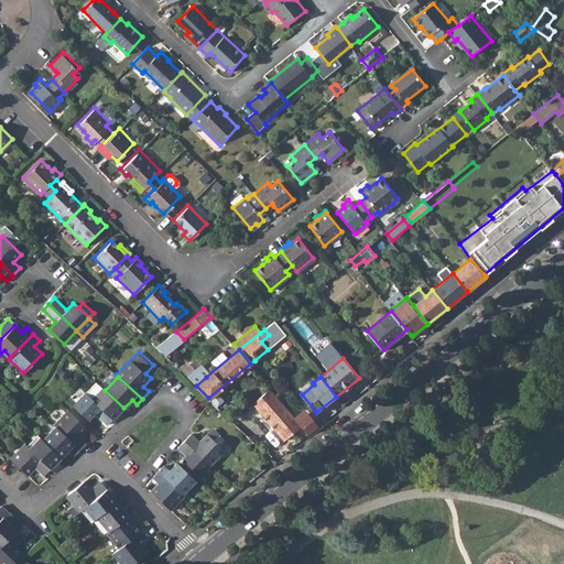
[(93,398),(114,419),(123,408),(105,390),(102,388),(97,382),(86,392),(93,398)]
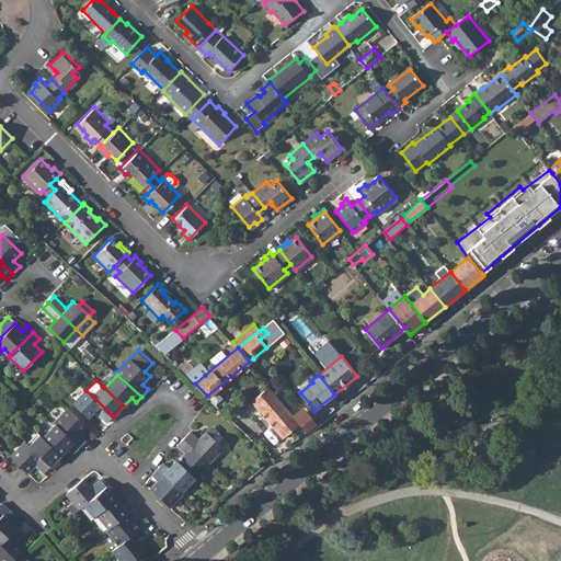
[(296,418),(268,386),(252,400),(283,437),(300,423),(296,418)]
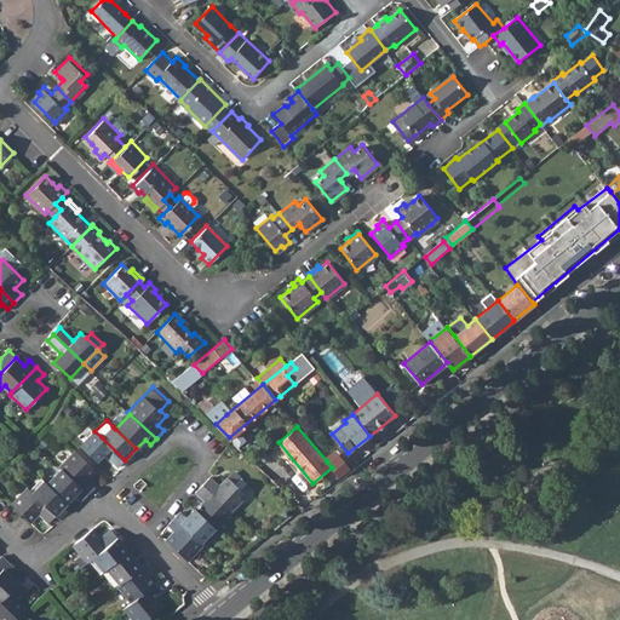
[(107,453),(120,465),(125,460),(102,437),(95,431),(81,445),(98,460),(107,453)]
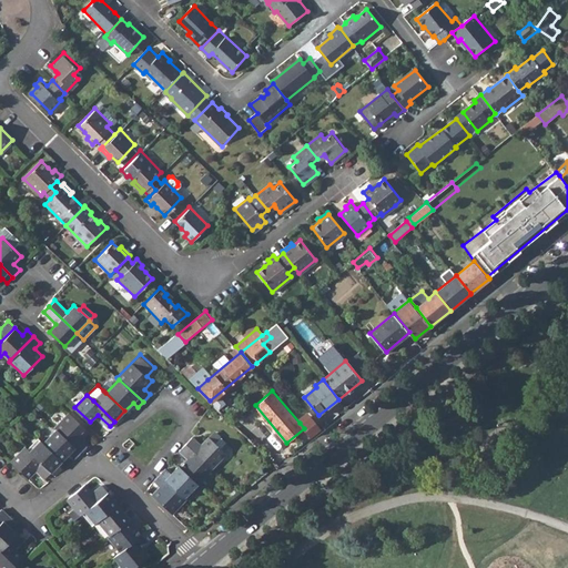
[(57,429),(81,453),(88,445),(80,438),(88,430),(70,413),(54,427),(57,429)]
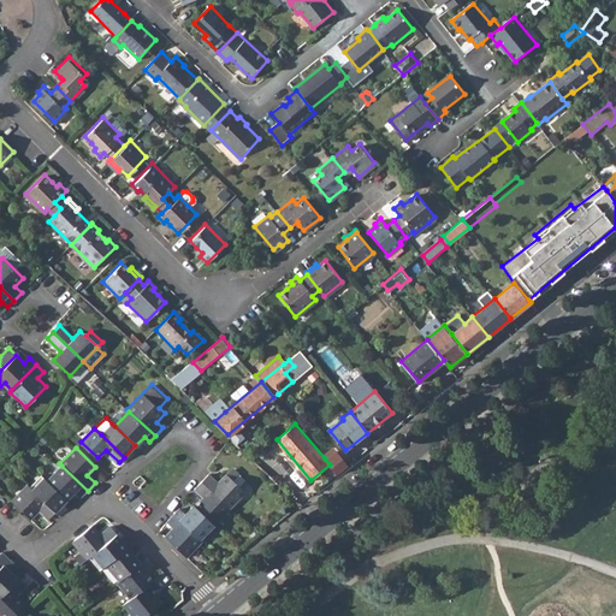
[(330,465),(338,474),(348,467),(335,450),(325,458),(330,465)]
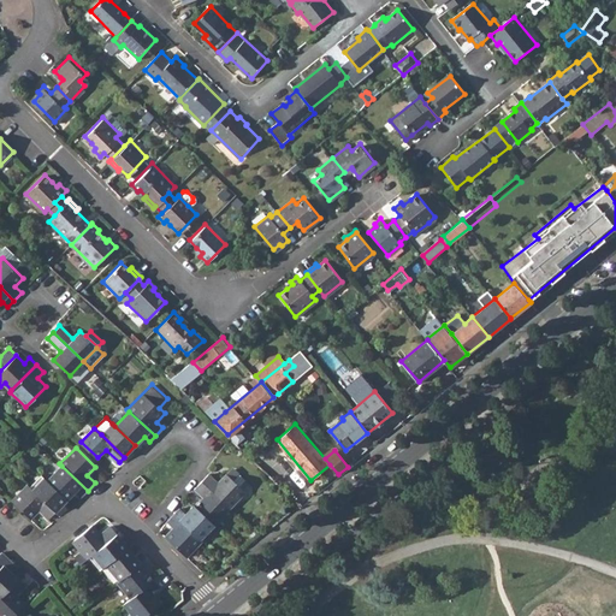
[(61,466),(47,481),(67,501),(76,492),(81,497),(88,491),(61,466)]
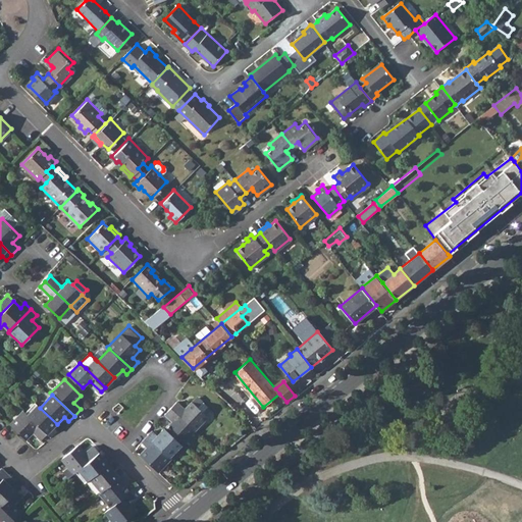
[(170,407),(195,430),(208,416),(203,411),(208,405),(200,397),(194,402),(192,401),(185,408),(176,401),(170,407)]
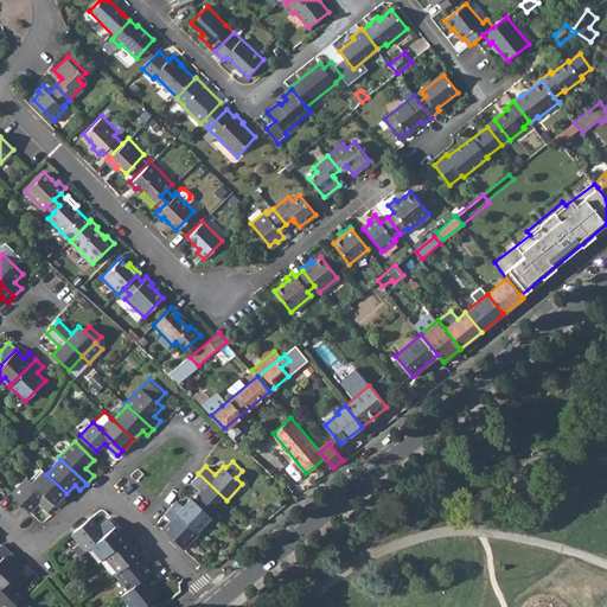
[(44,471),(33,483),(56,504),(66,493),(46,474),(44,471)]
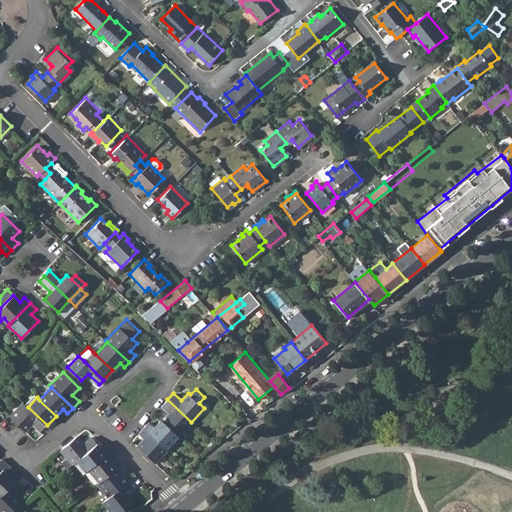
[(162,420),(178,435),(191,422),(167,399),(161,405),(169,413),(162,420)]
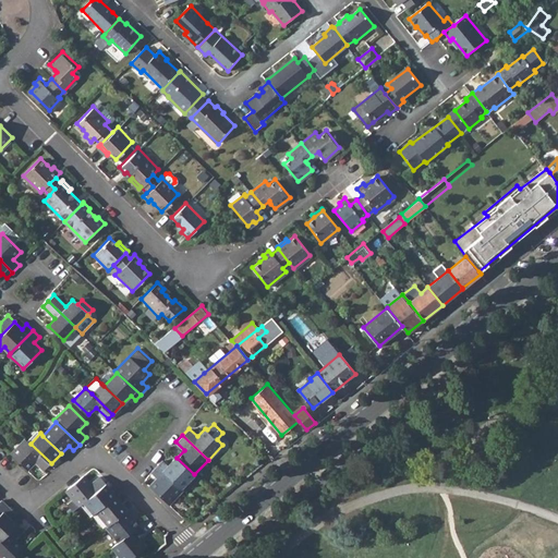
[(12,453),(28,471),(37,462),(46,470),(51,463),(31,444),(26,439),(12,453)]
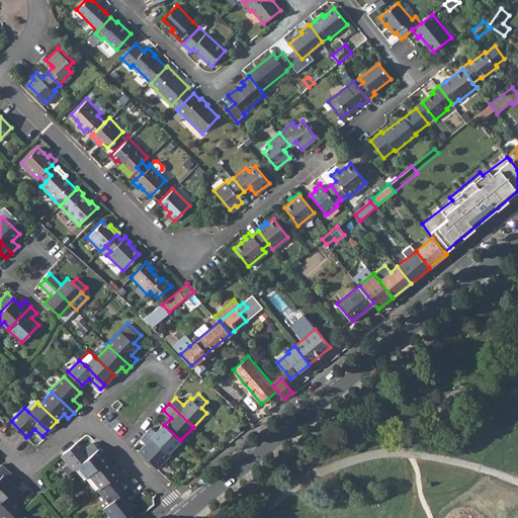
[(146,432),(168,452),(180,440),(164,425),(163,424),(156,431),(151,426),(146,432)]
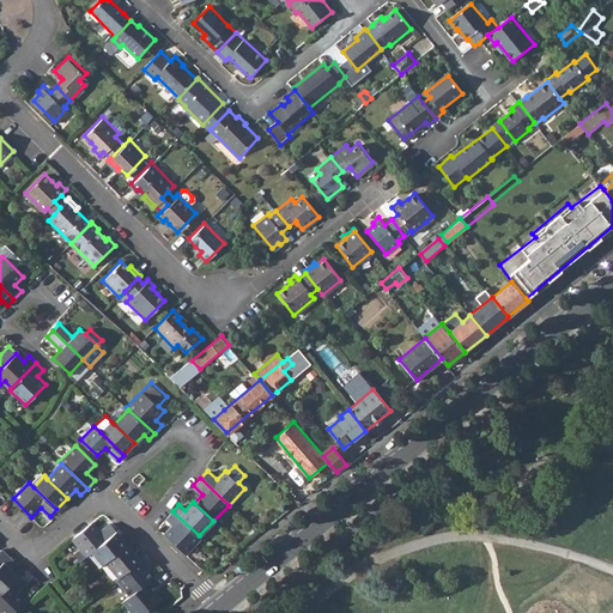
[(165,534),(186,553),(201,538),(199,535),(173,511),(167,517),(174,525),(165,534)]
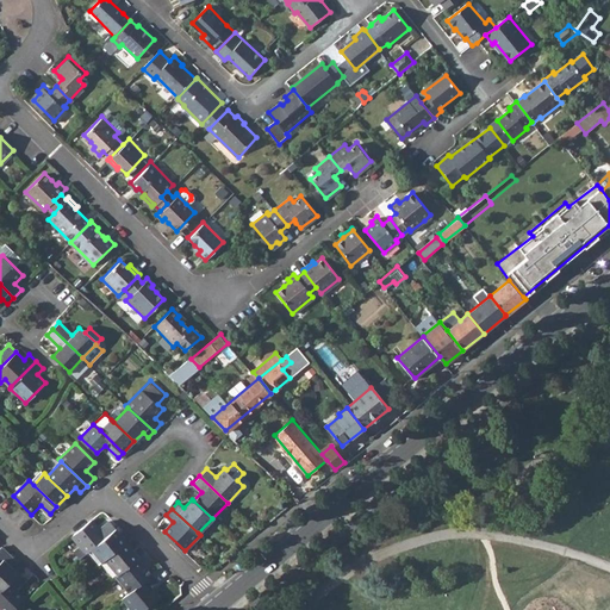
[(92,520),(73,535),(80,545),(74,549),(80,556),(92,547),(116,528),(110,521),(100,529),(92,520)]
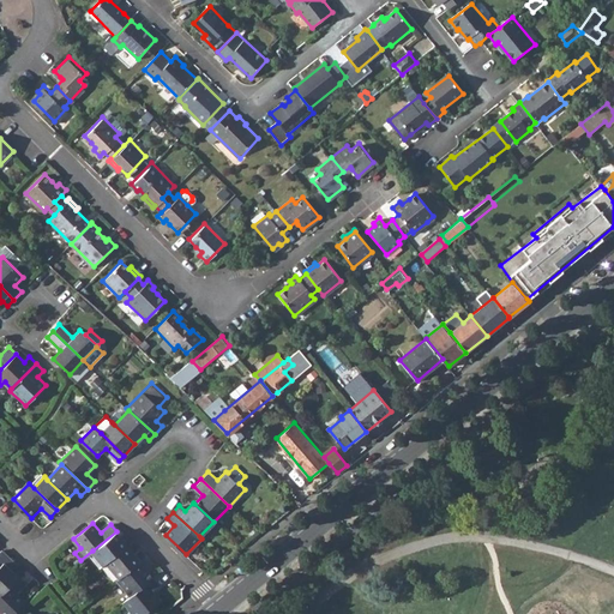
[(116,531),(92,551),(102,564),(106,561),(127,543),(116,531)]
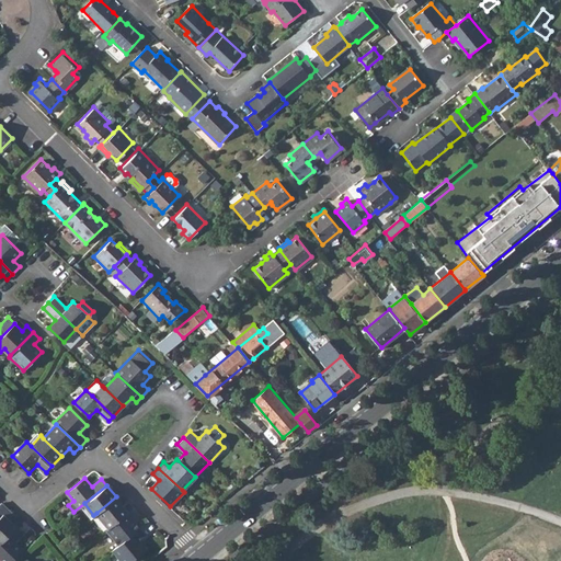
[(96,513),(109,527),(133,506),(128,501),(123,505),(116,496),(96,513)]
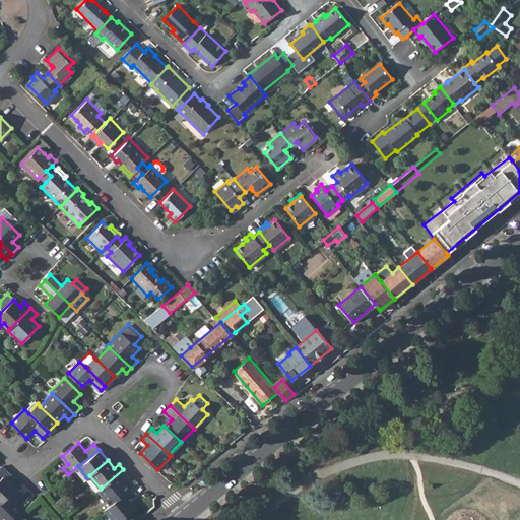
[(99,491),(110,505),(130,489),(124,480),(129,476),(123,469),(101,489),(99,491)]
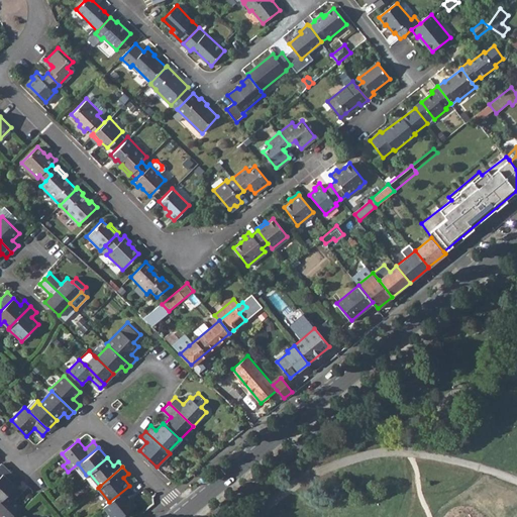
[(0,476),(0,500),(15,485),(8,479),(13,474),(7,469),(0,476)]
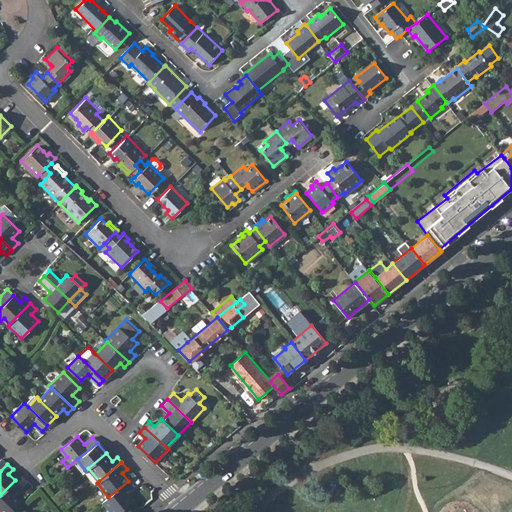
[(0,509),(2,511),(9,511),(21,500),(14,493),(21,486),(15,480),(0,495),(0,509)]
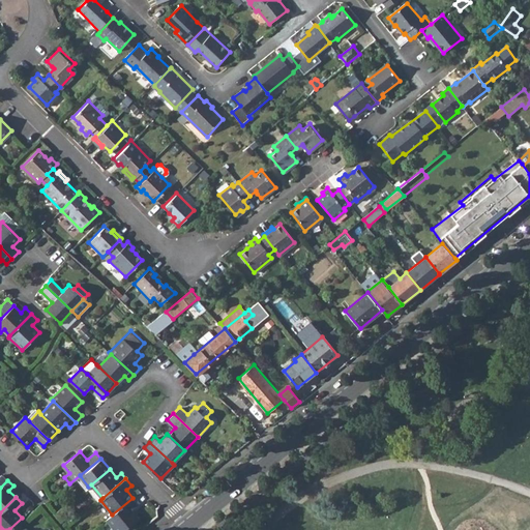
[(107,519),(116,529),(123,529),(139,518),(133,509),(138,504),(133,498),(112,514),(107,519)]
